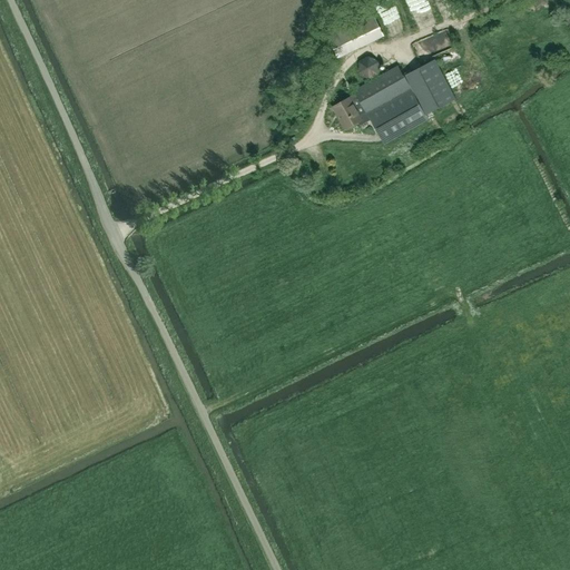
[(381,0),(380,0),(385,20),(412,13),(409,0),(381,0)]
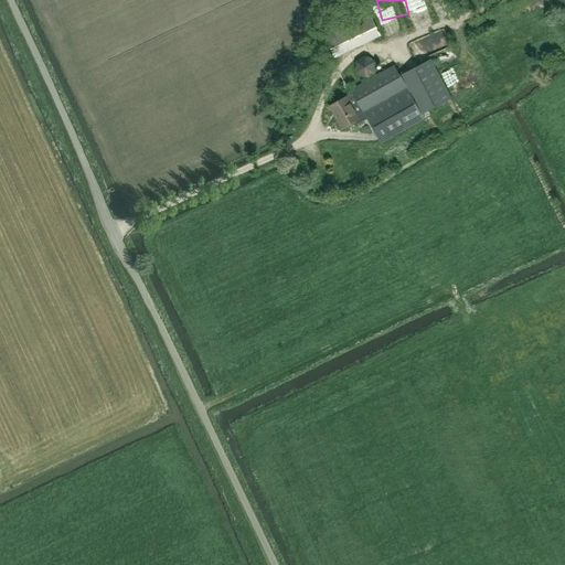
[(418,0),(412,3),(419,22),(434,17),(427,0),(418,0)]
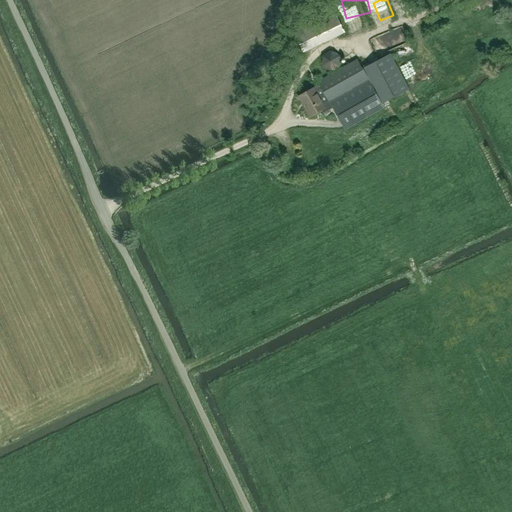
[(293,31),(303,53),(345,33),(334,11),(293,31)]
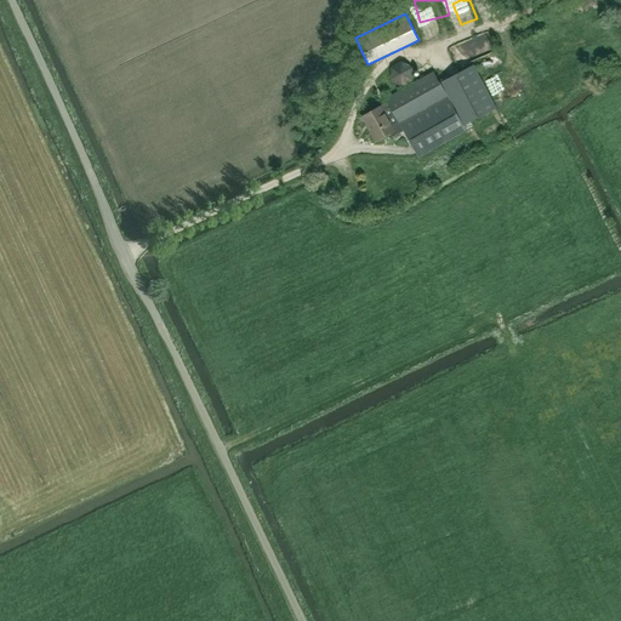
[(433,73),(386,98),(387,103),(363,117),(363,118),(364,117),(369,127),(368,127),(376,142),(391,134),(392,137),(404,131),(419,158),(467,130),(465,125),(496,108),(473,66),(446,79),(446,78),(438,83),(433,73)]
